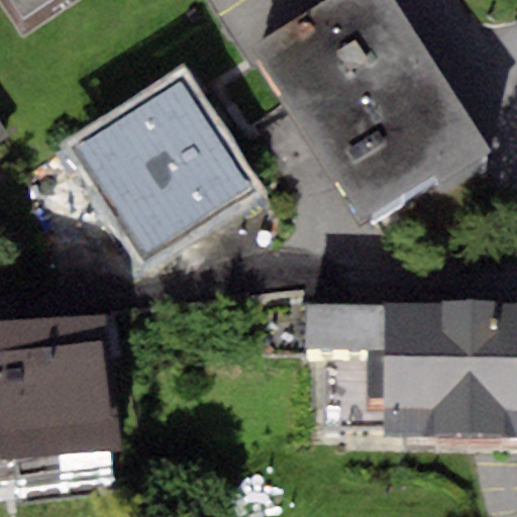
[(4,0),(19,21),(52,0),(4,0)]
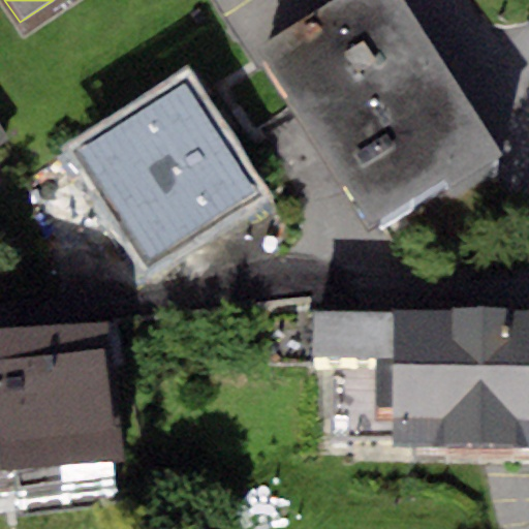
[(402,0),(334,0),(254,51),(371,231),(446,181),(450,188),(503,158),(402,0)]
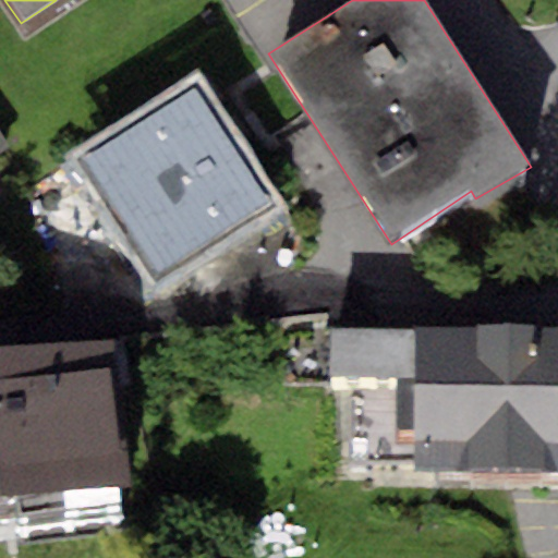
[(291,211),(196,71),(64,159),(160,300),(291,211)]
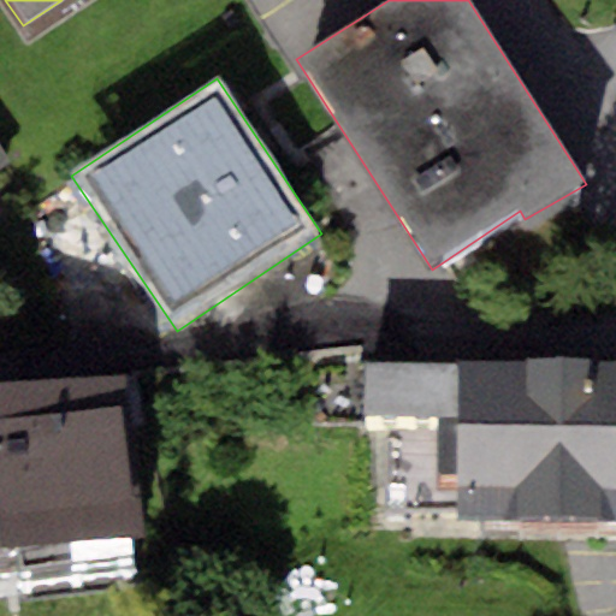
[(615,363),(458,362),(458,366),(458,416),(457,521),(615,522),(615,363)]
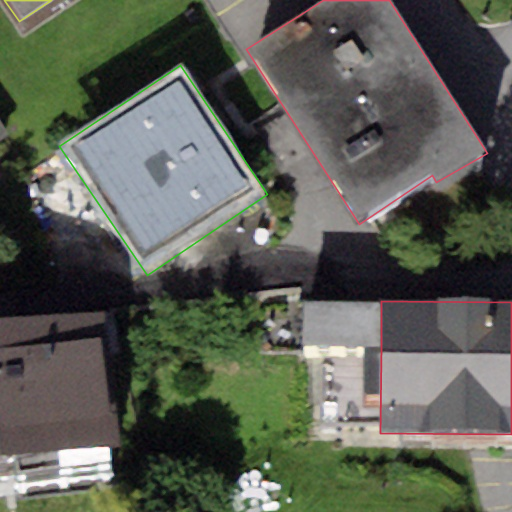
[(381,346),(381,304),(301,303),(300,345),(381,346)]
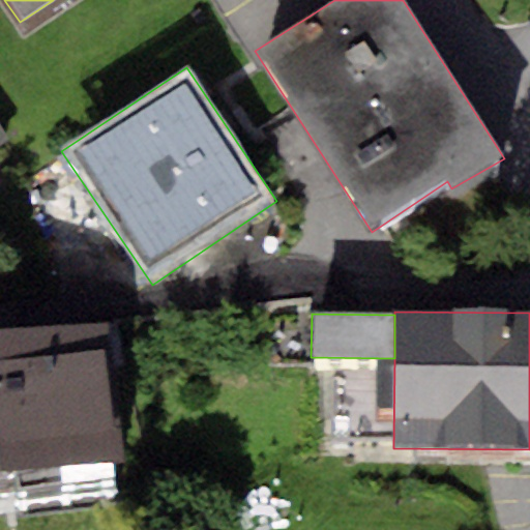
[(108,324),(0,337),(0,475),(125,460),(108,324)]
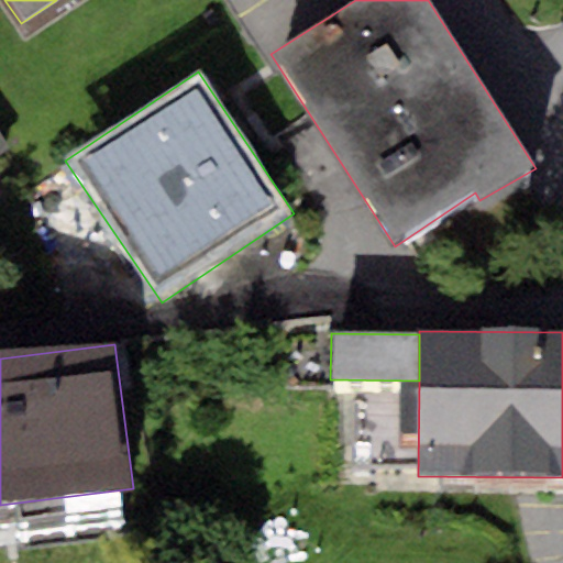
All buildings are outlined.
